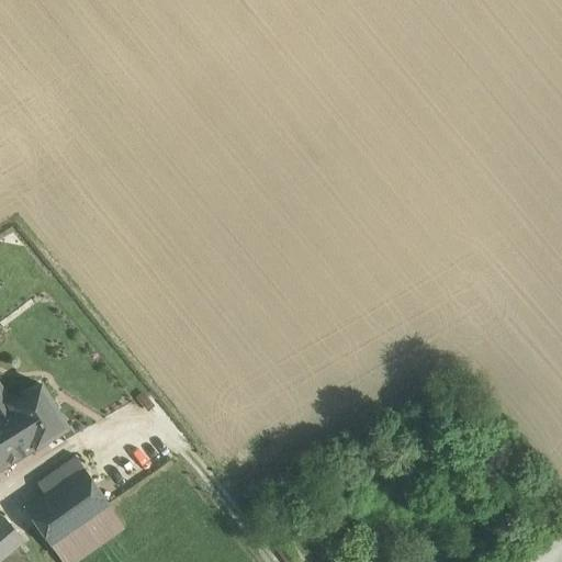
[(9,402),(0,407),(0,428),(18,457),(66,426),(40,383),(9,402)]
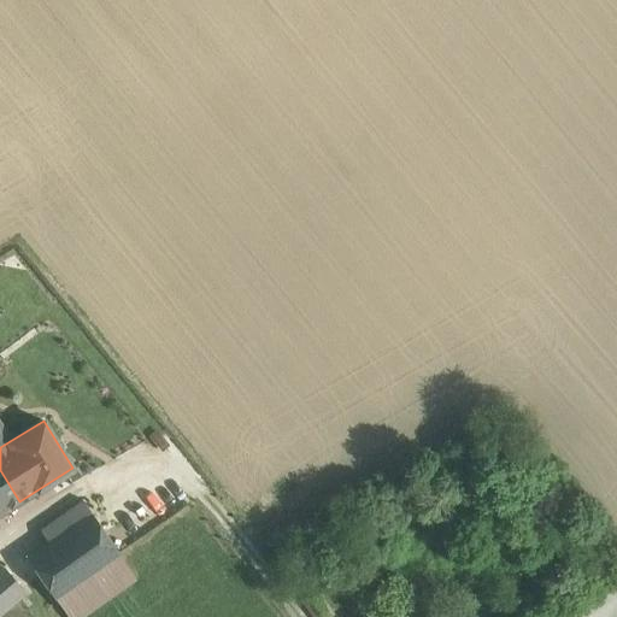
[(0,470),(0,512),(19,501),(0,470)]
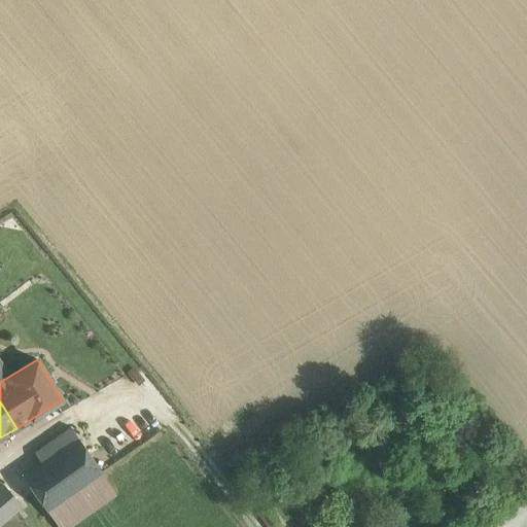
[(64,448),(24,476),(46,511),(77,489),(101,472),(78,438),(71,427),(57,437),(64,448)]
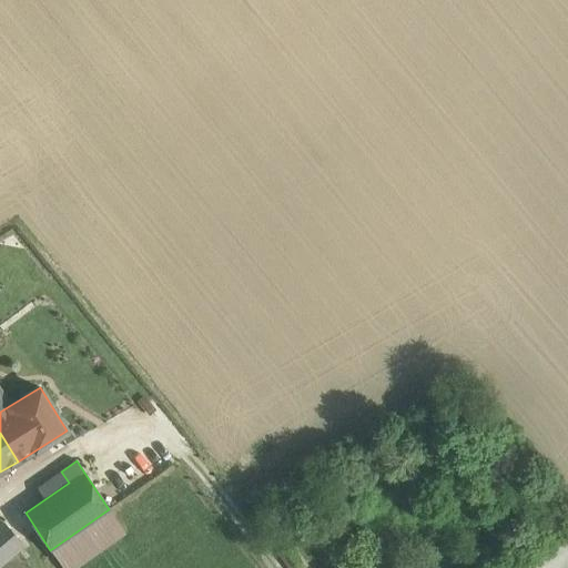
[(80,567),(128,535),(109,509),(83,527),(93,541),(61,564),(63,567),(80,567)]
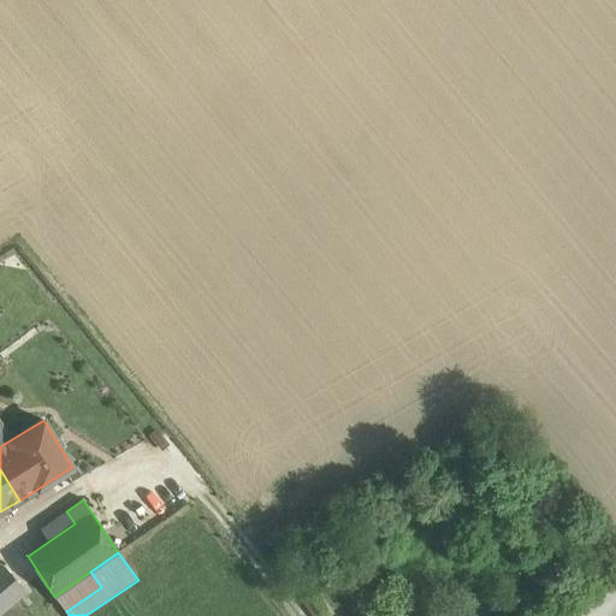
[(4,567),(0,569),(0,599),(18,584),(4,567)]
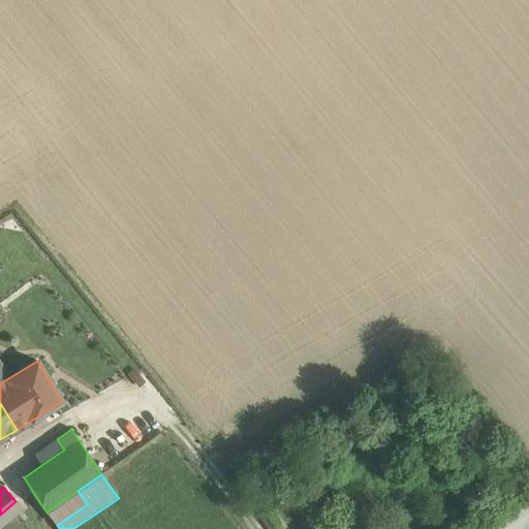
[(78,491),(47,512),(57,525),(87,504),(78,491)]
